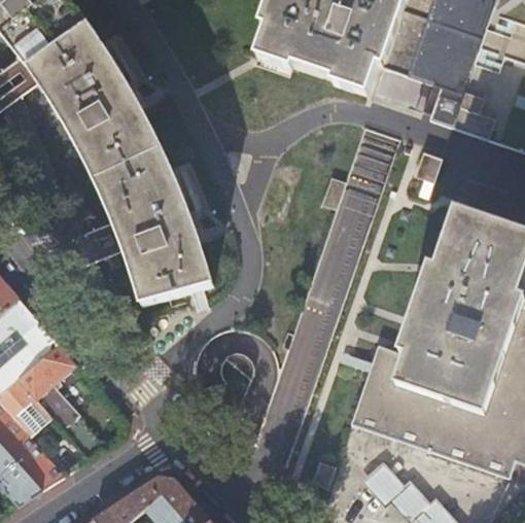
[(0,30),(9,41),(20,56),(28,67),(39,82),(48,98),(58,112),(67,129),(80,151),(86,162),(101,189),(110,213),(119,238),(126,251),(132,268),(137,286),(142,307),(214,284),(212,277),(208,264),(203,247),(198,229),(190,211),(184,196),(177,181),(171,167),(164,149),(154,131),(148,120),(141,106),(133,93),(124,79),(115,67),(107,53),(97,38),(88,26),(76,10),(69,0),(0,0),(0,30)]
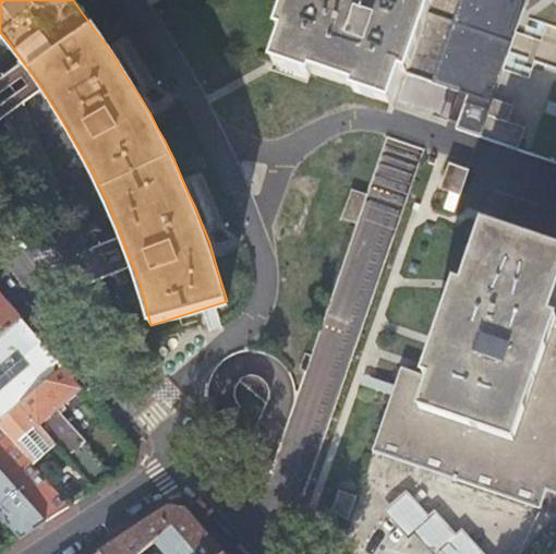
[(279,0),(270,26),(277,29),(266,60),(301,73),(302,70),(346,86),(345,88),(382,101),(394,71),(419,0),(279,0)]
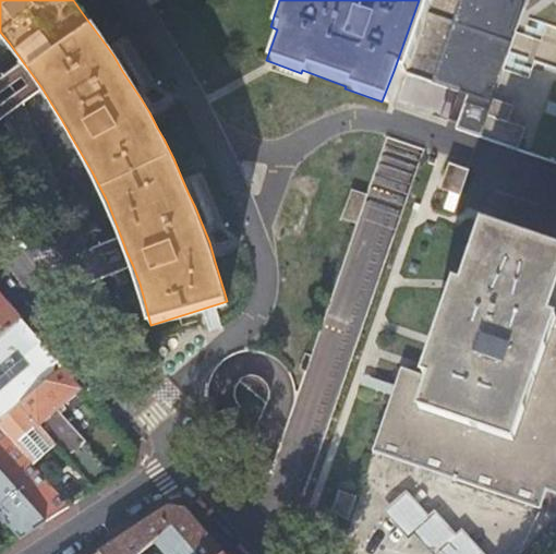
[(419,0),(394,71),(459,94),(456,105),(449,121),(447,128),(555,163),(555,247),(476,217),(455,277),(449,275),(417,365),(394,357),(363,441),(529,504),(541,473),(553,477),(555,476),(555,317),(542,313),(555,273),(555,0),(419,0)]
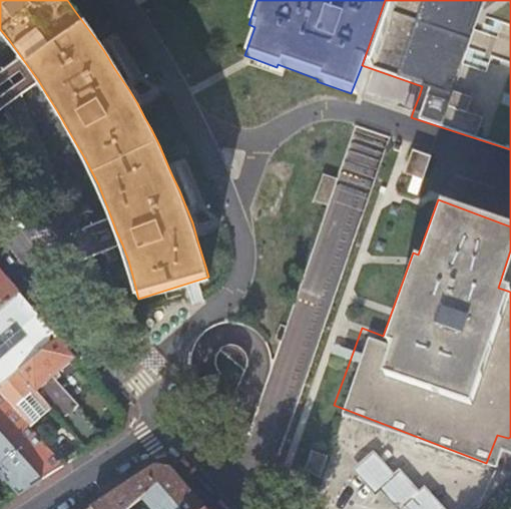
[(275,73),(277,67),(244,55),(241,61),(275,73)]
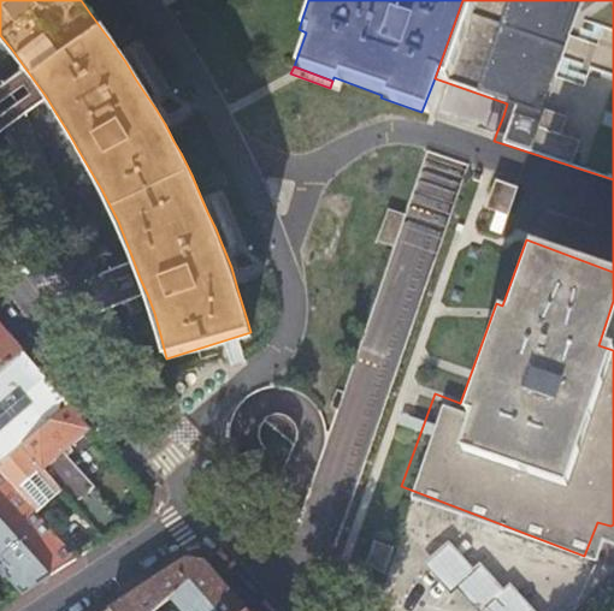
[(496,134),(503,116),(494,112),(486,131),(496,134)]
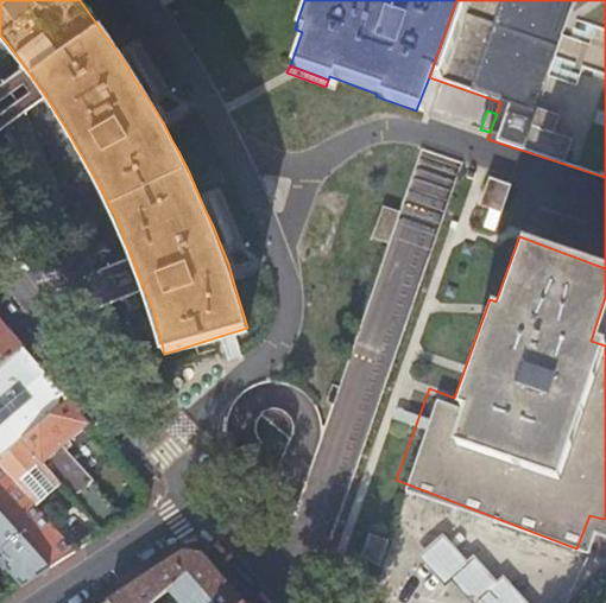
[(474,195),(494,203),(500,185),(480,177),(474,195)]
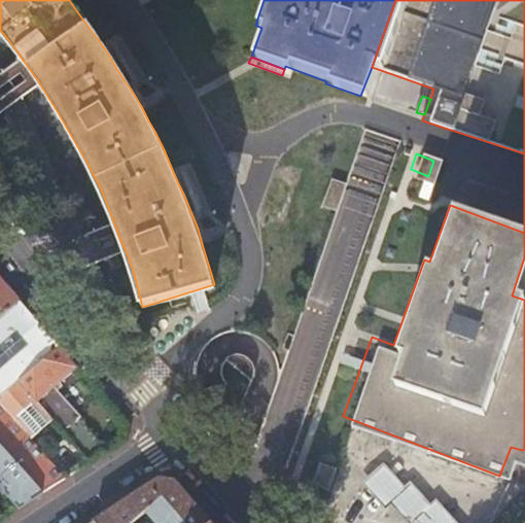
[(425,183),(428,176),(411,169),(408,177),(425,183)]
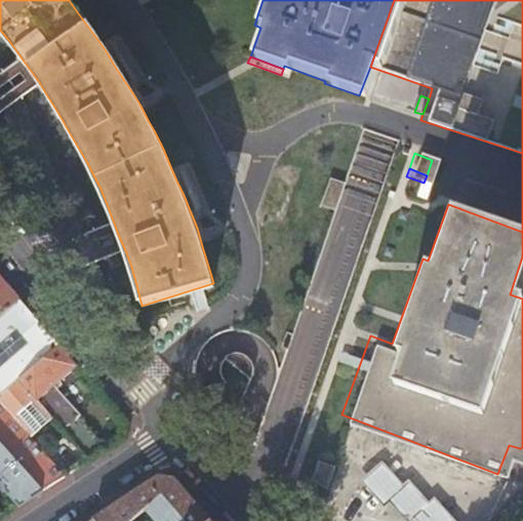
[(0,311),(17,296),(0,275),(0,311)]
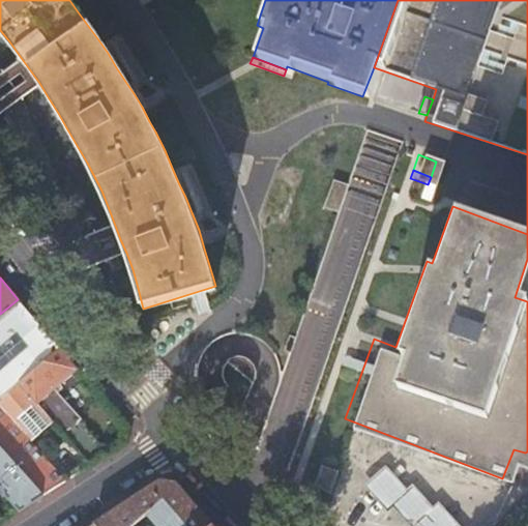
[(0,396),(58,345),(18,299),(0,314),(0,396)]
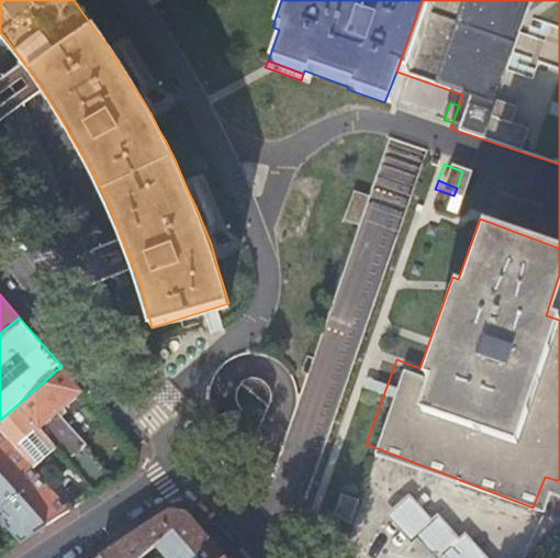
[(62,366),(0,420),(0,475),(43,523),(66,508),(25,461),(47,442),(91,491),(101,484),(112,478),(81,443),(84,441),(56,409),(80,388),(62,366)]
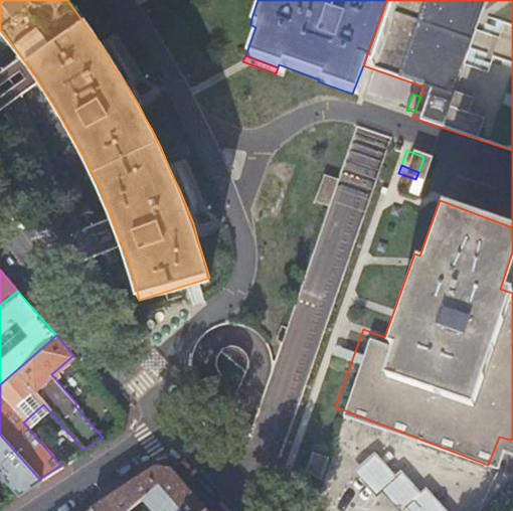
[(39,479),(0,435),(0,471),(5,477),(4,478),(17,493),(27,486),(39,479)]
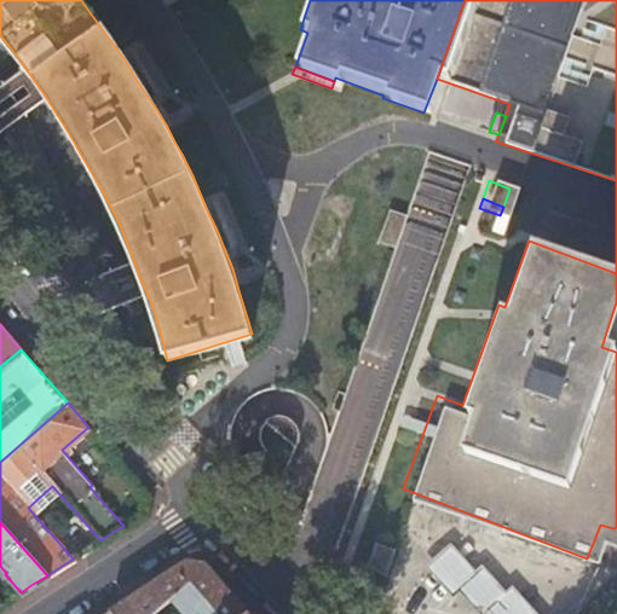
[(384,540),(364,532),(355,555),(374,565),(384,540)]
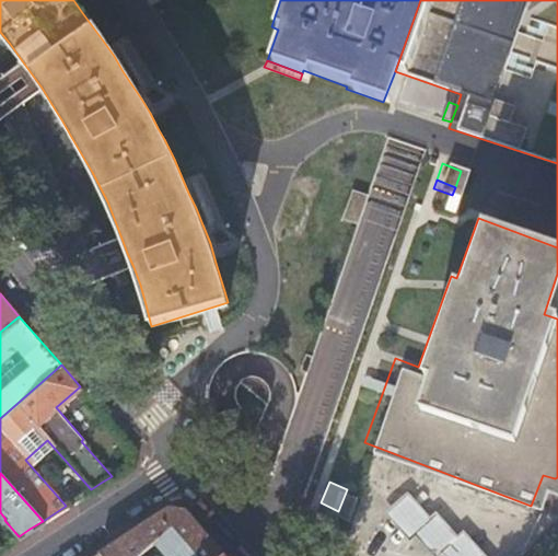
[(422,511),(400,486),(378,505),(398,531),(406,525),(414,534),(427,551),(433,545),(443,555),(483,555),(457,525),(451,531),(440,518),(429,506),(422,511)]
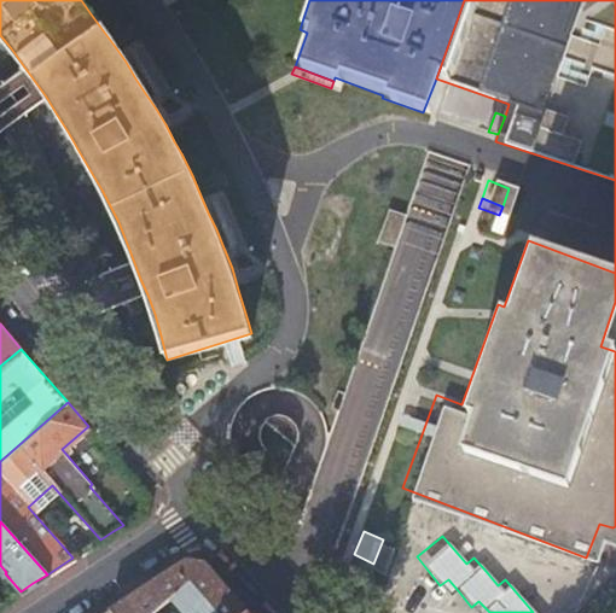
[(156,574),(109,605),(115,612),(150,612),(170,597),(184,612),(242,612),(247,609),(225,583),(203,560),(184,555),(156,574)]
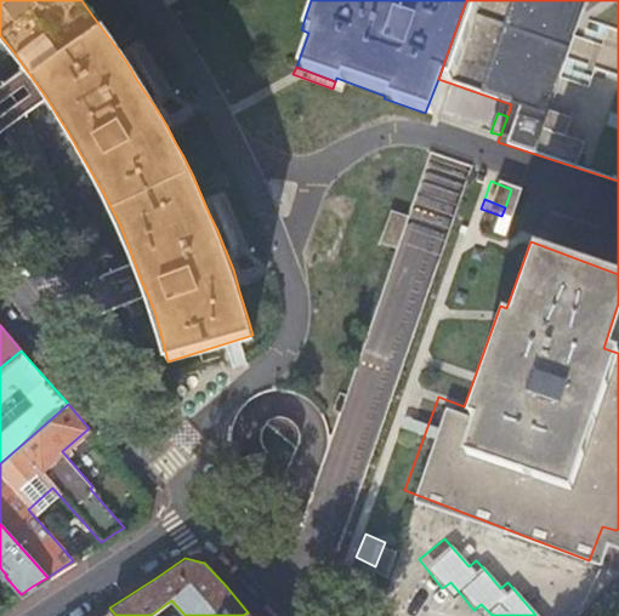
[(185,615),(171,600),(151,615),(185,615)]
